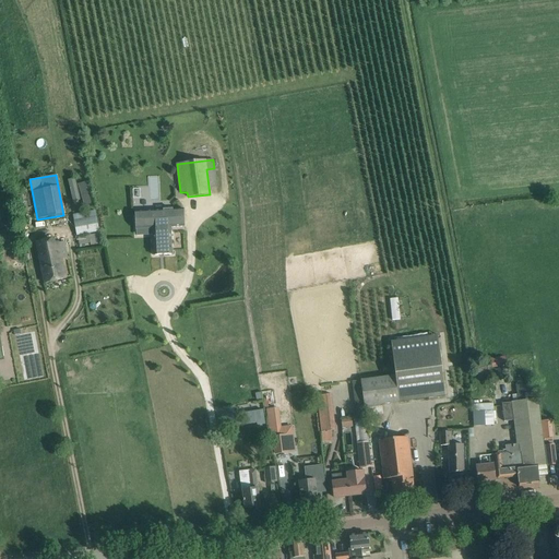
[(84,181),(78,183),(75,178),(67,180),(75,210),(92,204),(84,181)]
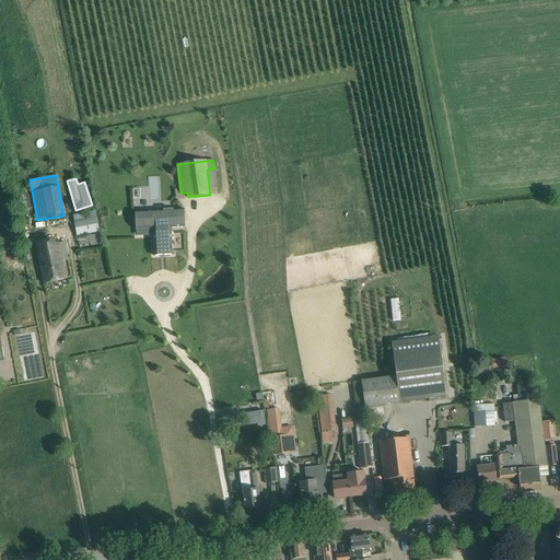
[(136,211),(137,230),(152,229),(154,256),(173,255),(172,228),(185,228),(184,209),(172,210),(173,217),(164,217),(164,210),(136,211)]
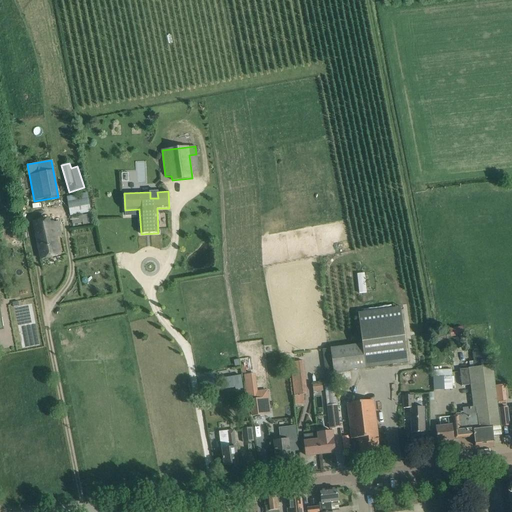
[(90,212),(86,194),(68,198),(71,215),(90,212)]
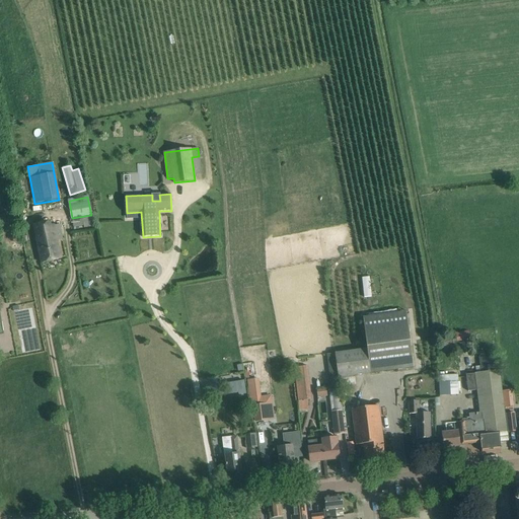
[(91,217),(72,220),(74,228),(84,226),(84,227),(93,226),(91,217)]
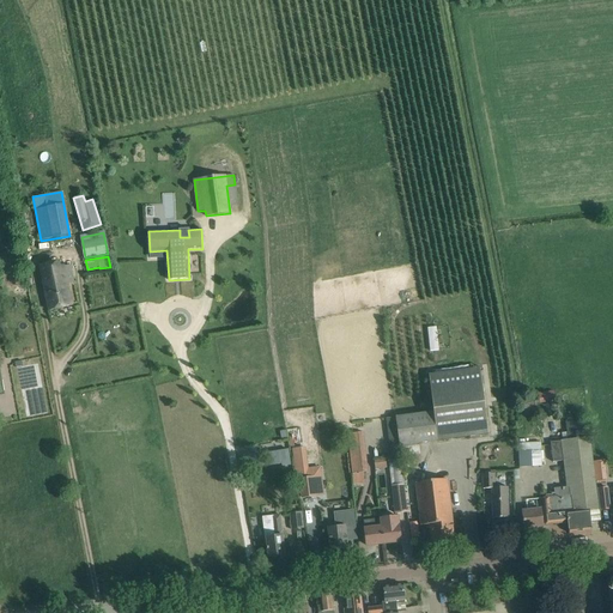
[(54,263),(40,267),(44,289),(49,310),(72,305),(67,284),(74,283),(71,266),(55,269),(54,263)]
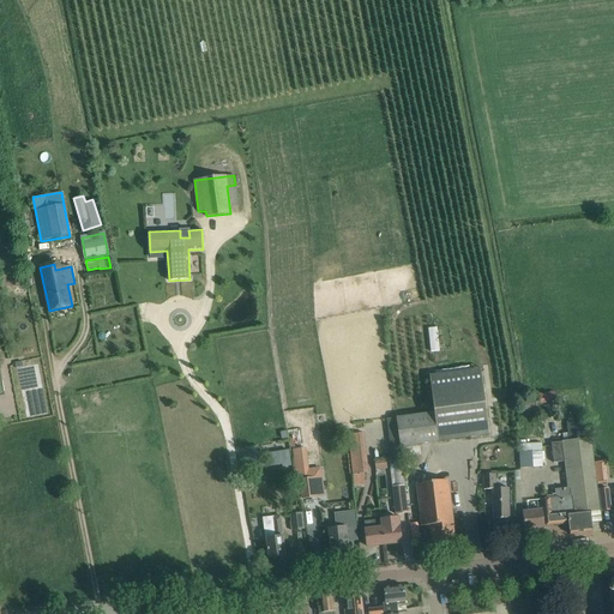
[(429,373),(434,413),(397,417),(399,446),(488,437),(481,367),(429,373)]
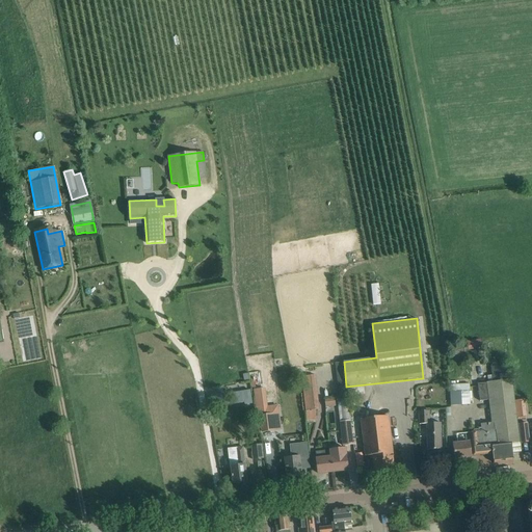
[(480,338),(467,339),(468,347),(481,346),(480,338)]
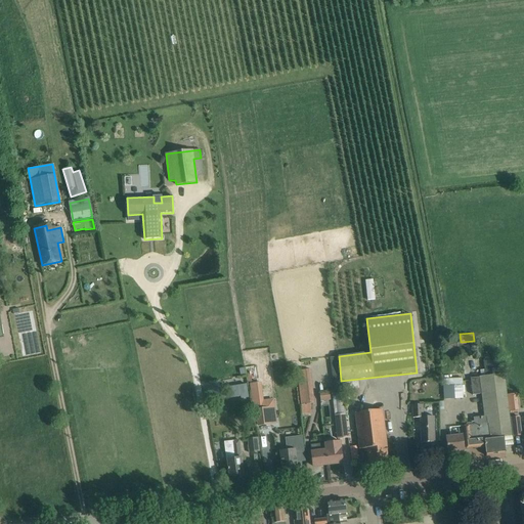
[(339,356),(331,357),(334,382),(341,381),(339,356)]
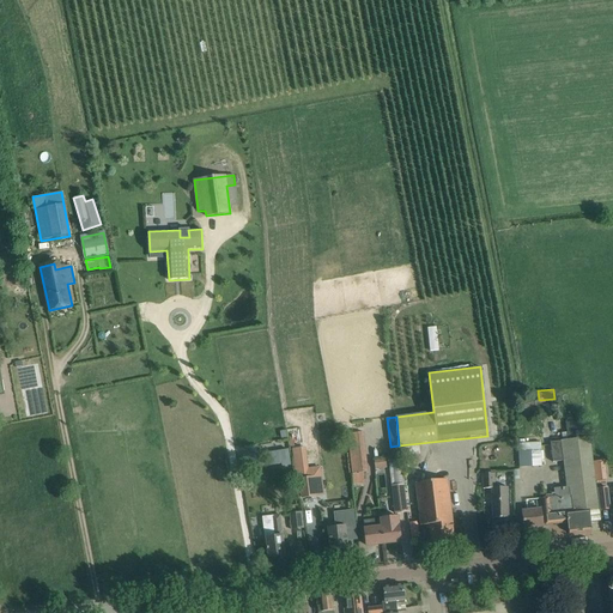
[(552,463),(563,462),(564,465),(566,487),(553,489),(553,498),(541,499),(542,514),(562,513),(562,515),(568,515),(568,523),(569,534),(592,532),(589,510),(599,509),(598,497),(595,481),(594,465),(593,462),(593,461),(590,438),(589,423),(569,425),(570,439),(560,441),(550,442),(552,463)]
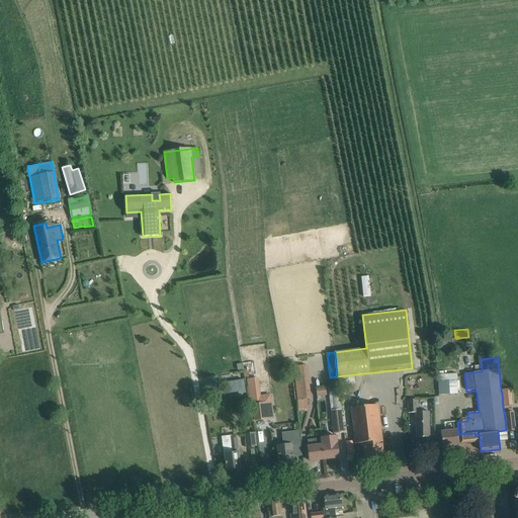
[(284,368),(292,366),(290,358),(282,360),(284,368)]
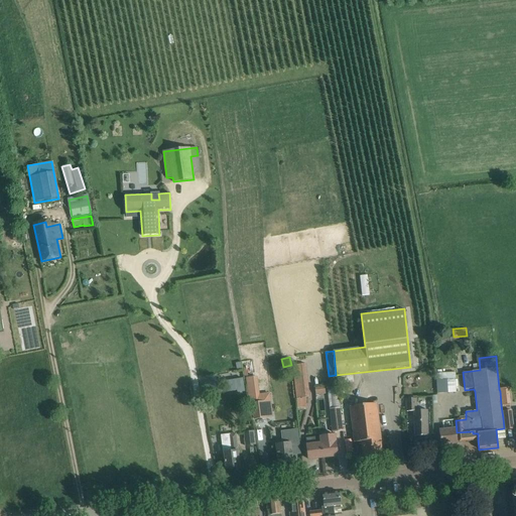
[(308,397),(304,364),(292,365),(295,398),(308,397)]
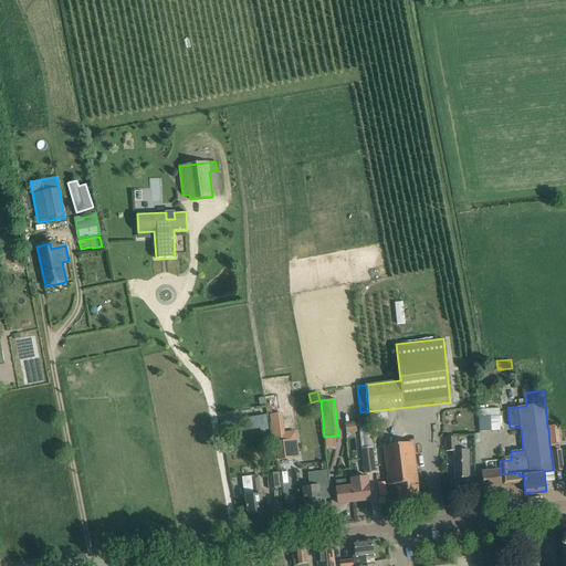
[(500,430),(499,415),(498,409),(488,410),(488,416),(480,417),(481,432),(500,430)]
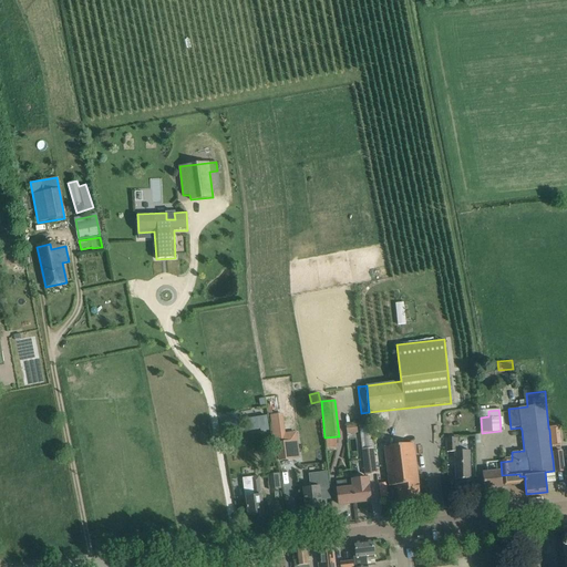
[(248,418),(249,425),(265,424),(264,416),(248,418)]
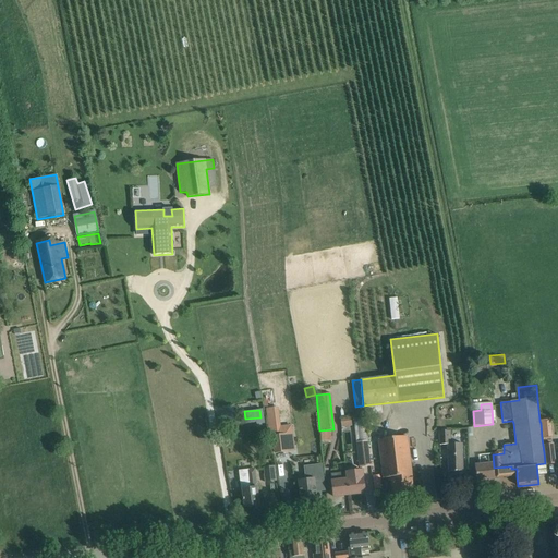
[(234,422),(233,412),(220,414),(222,424),(234,422)]
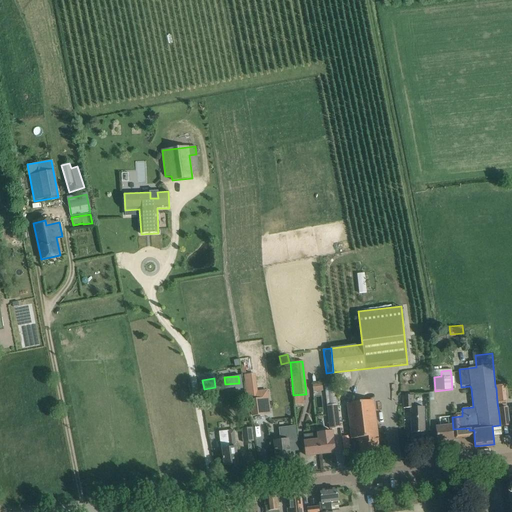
[(253,415),(263,414),(261,399),(270,398),(267,381),(258,382),(259,391),(250,392),(253,415)]
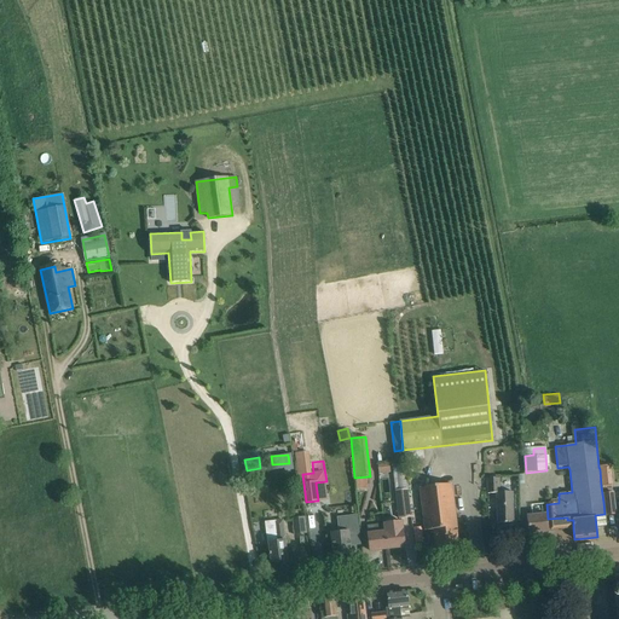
[(405,464),(394,466),(395,481),(406,480),(405,464)]
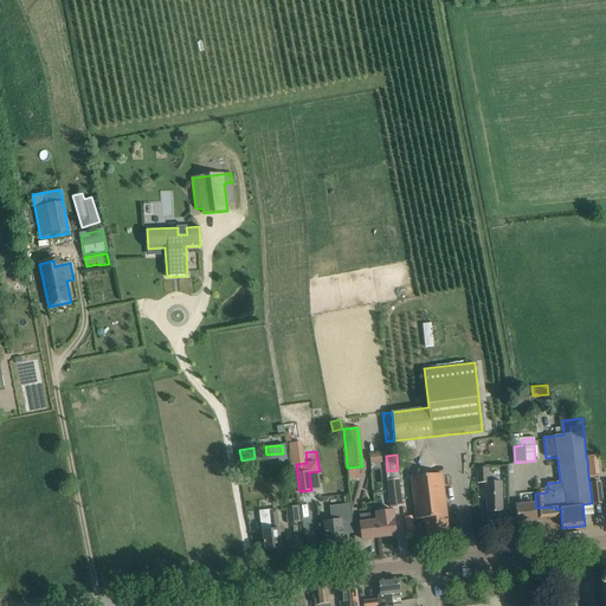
[(598,456),(586,457),(587,459),(588,476),(599,475),(598,456)]
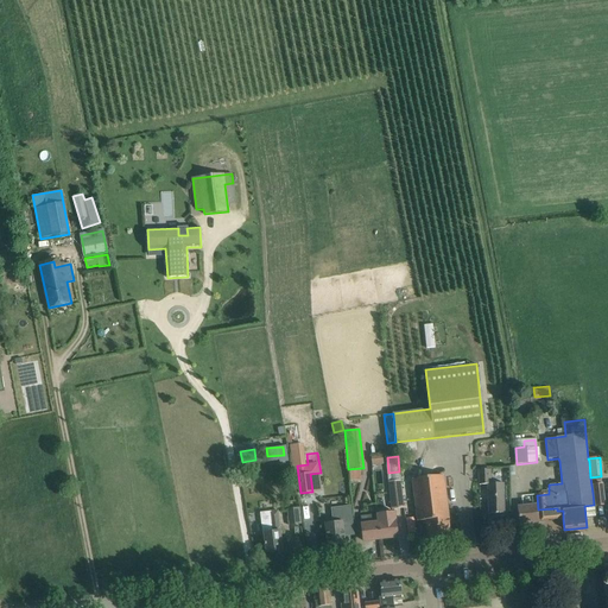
[(480,486),(488,486),(491,486),(491,470),(479,470),(480,486)]
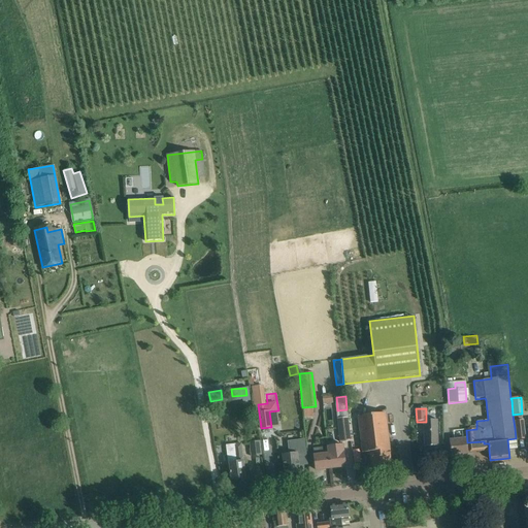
[(359,418),(362,442),(363,453),(367,453),(368,456),(370,455),(371,465),(391,463),(386,415),(359,418)]
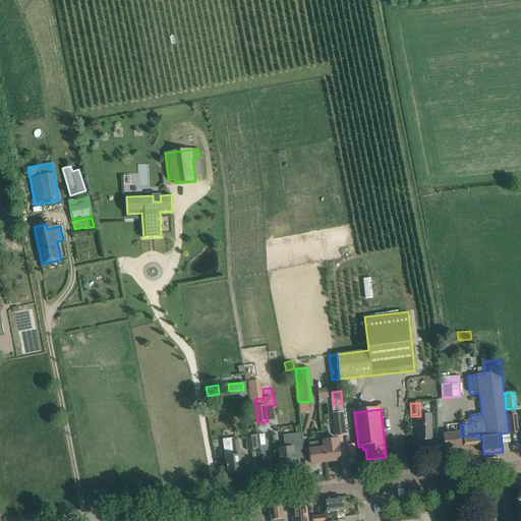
[(345,437),(342,411),(332,413),(335,438),(345,437)]
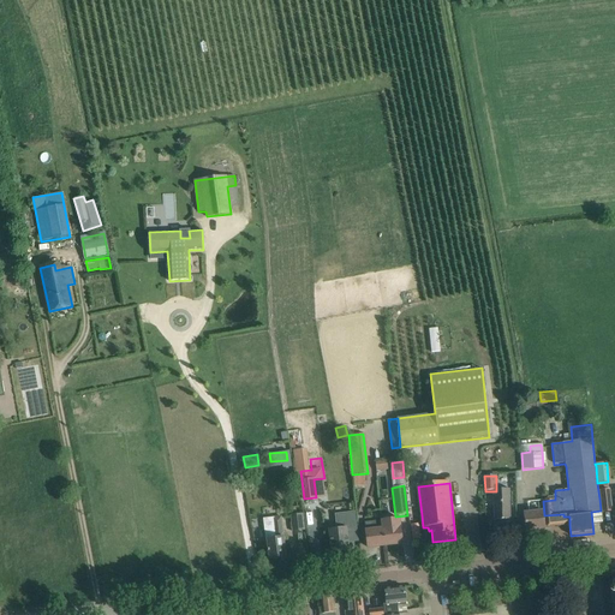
[(610,490),(601,491),(603,512),(613,512),(610,490)]
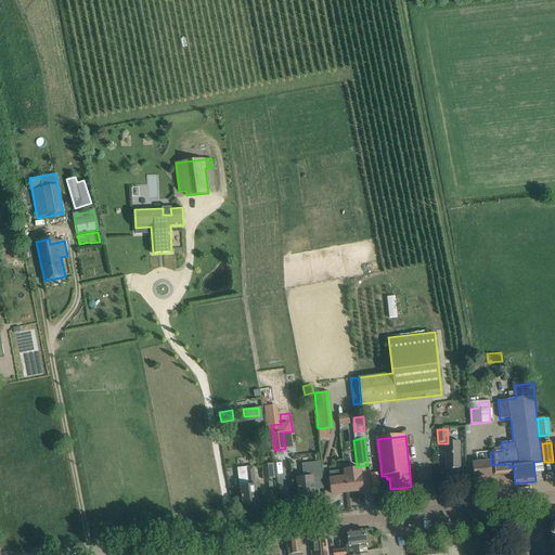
[(460,443),(448,443),(446,443),(447,469),(461,468),(460,443)]
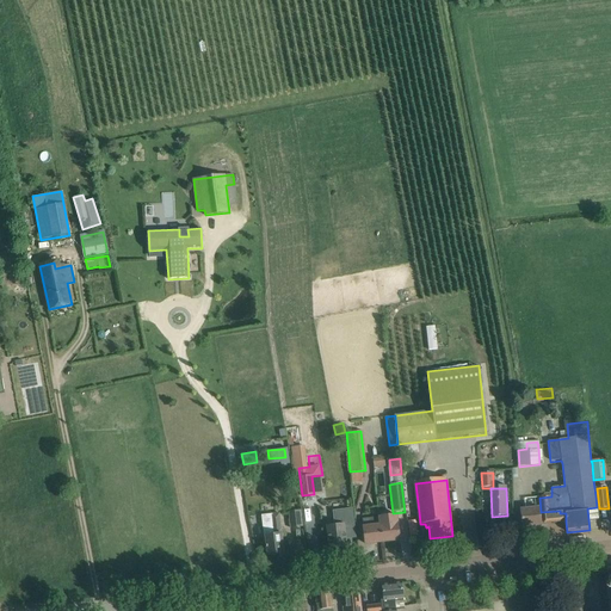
[(524,499),(525,510),(520,510),(522,516),(523,528),(542,526),(541,523),(541,518),(541,512),(539,498),(524,499)]
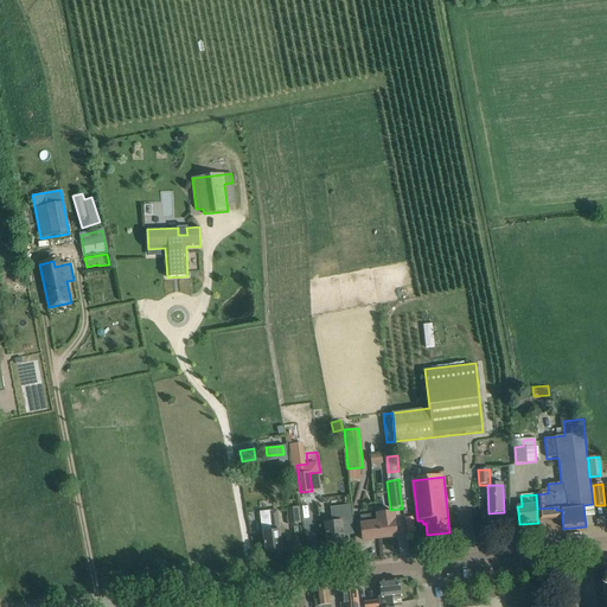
[(299,523),(296,508),(287,509),(289,524),(299,523)]
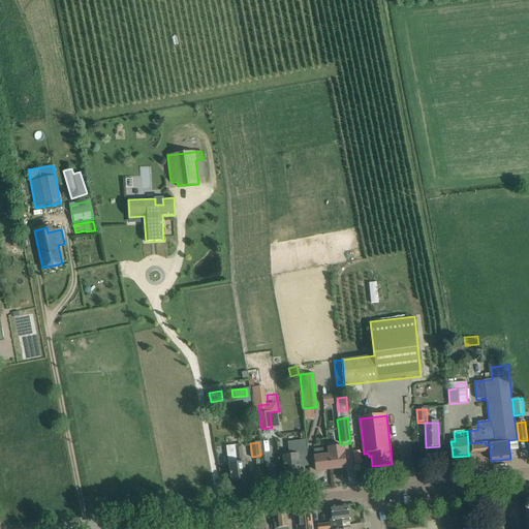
[(485,442),(468,443),(468,448),(468,453),(470,453),(470,454),(490,452),(490,444),(485,444),(485,442)]
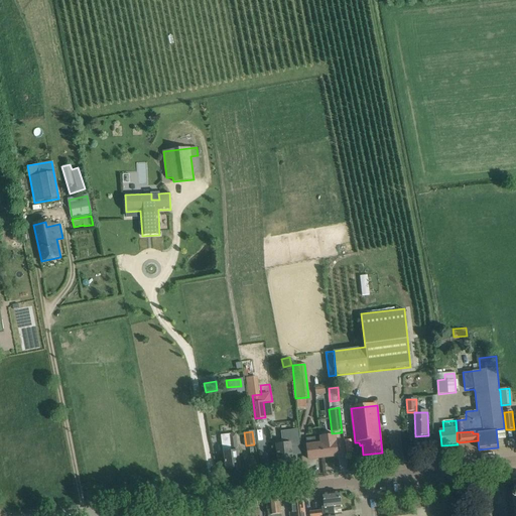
[(283,433),(284,443),(276,444),(278,463),(293,462),(289,432),(283,433)]
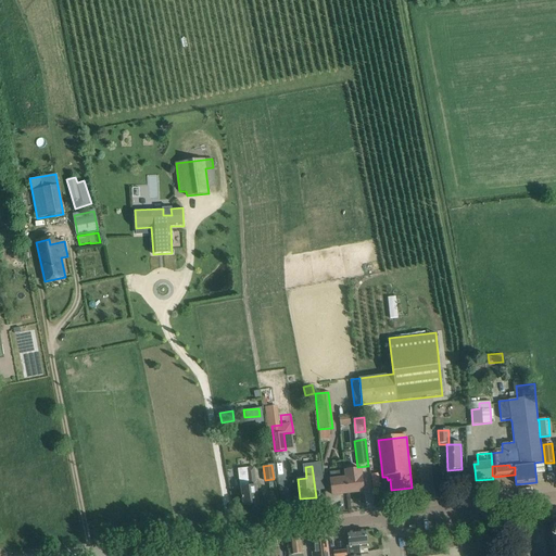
[(258,504),(257,493),(256,487),(254,467),(238,469),(240,489),(241,489),(243,506),(258,504)]
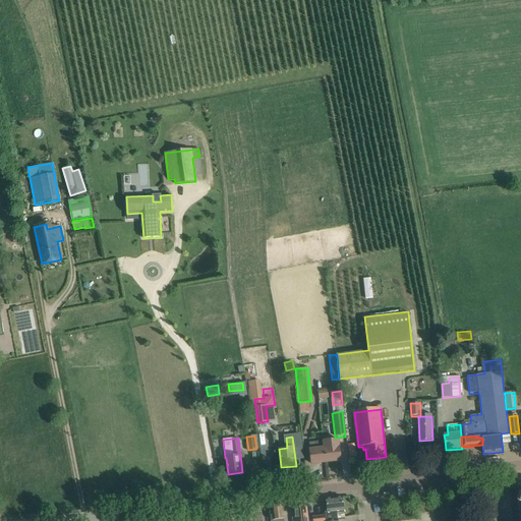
[(325,449),(326,462),(341,460),(339,440),(331,441),(332,449),(325,449)]
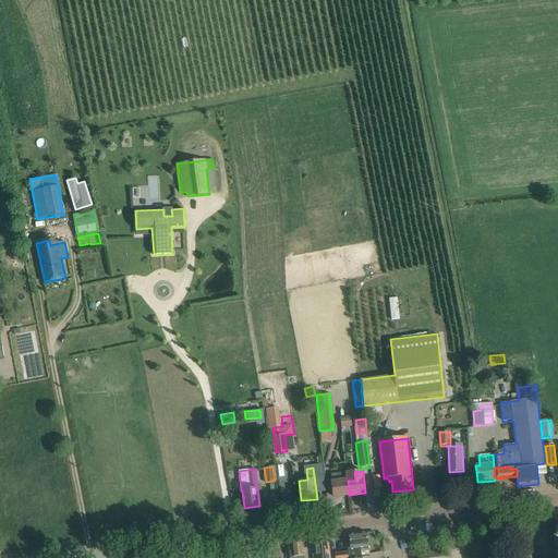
[(349,495),(348,481),(338,482),(338,474),(331,475),(334,497),(349,495)]
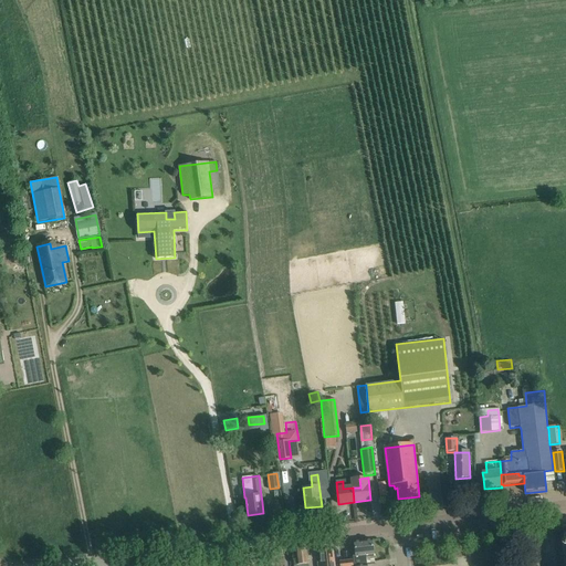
[(353,556),(354,563),(354,565),(366,565),(367,565),(366,555),(374,554),(371,540),(354,542),(356,556),(353,556)]
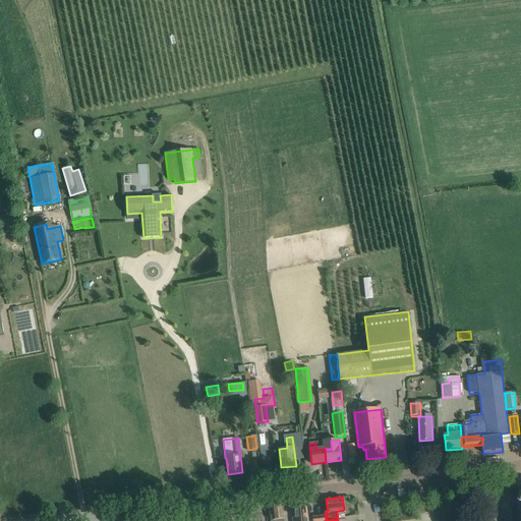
[(306,517),(306,513),(304,503),(294,504),(295,518),(296,518),(296,520),(306,520),(306,517)]
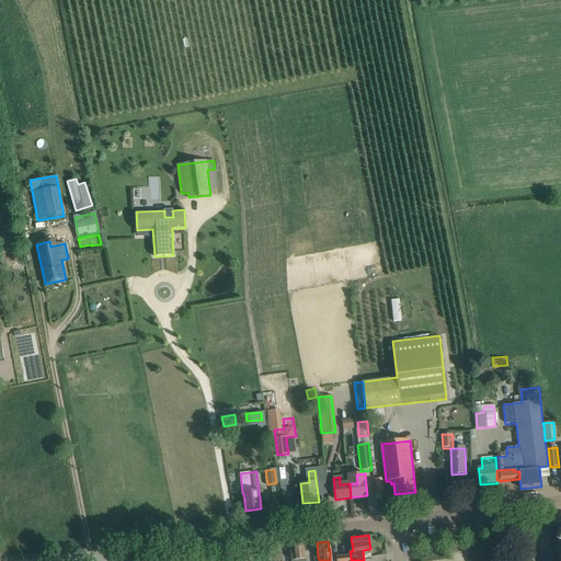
[(292,560),(290,560),(306,560),(306,559),(304,544),(293,545),(295,560),(292,560)]
